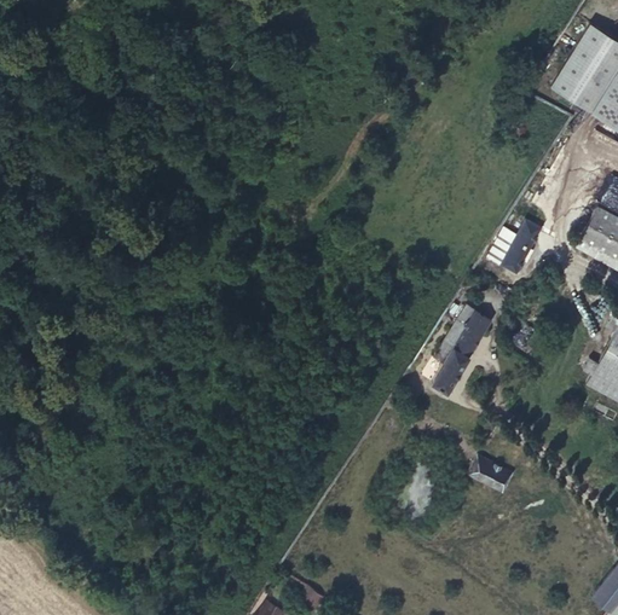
[(590,111),(617,65),(617,41),(590,24),(552,87),(590,111)]
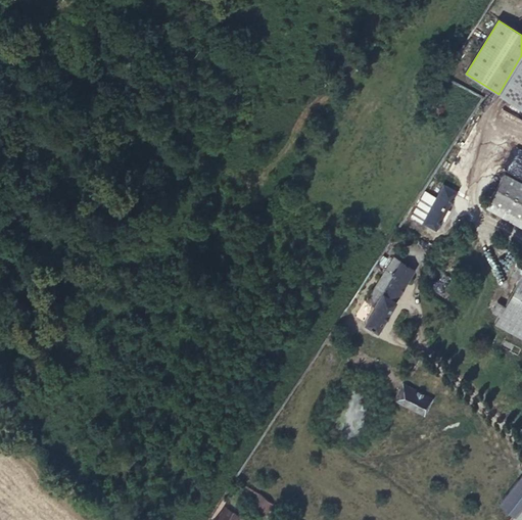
[(521,187),(504,178),(487,209),(521,228),(521,187)]
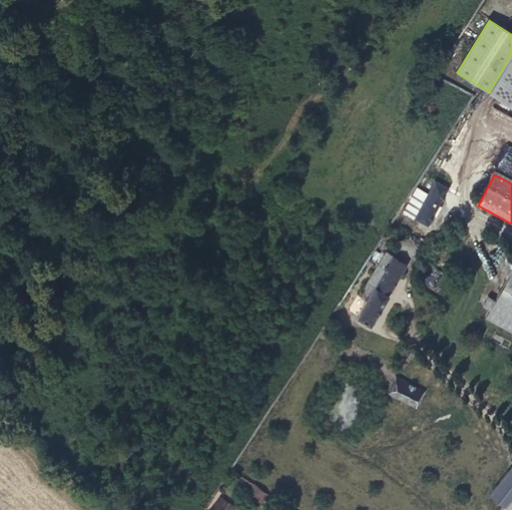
[(428,227),(449,189),(436,182),(429,195),(418,189),(405,214),(428,227)]
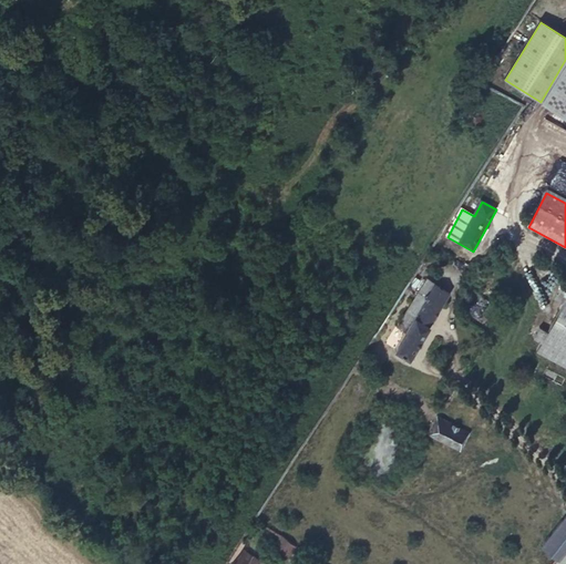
[(410,359),(450,295),(450,294),(428,280),(399,327),(408,332),(397,350),(410,359)]
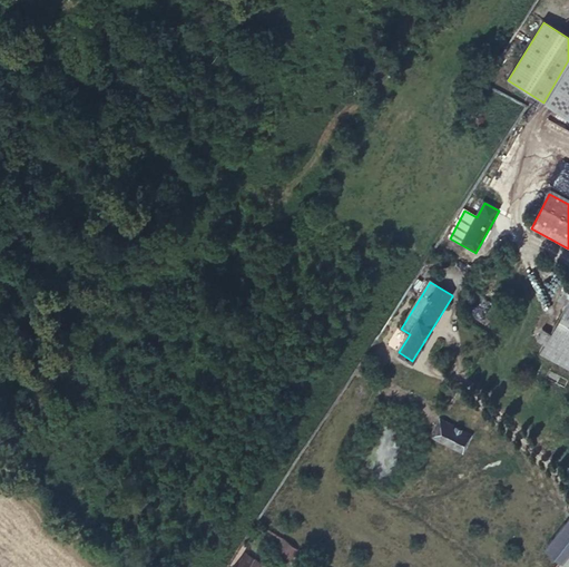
[(567,308),(568,304),(568,291),(567,294),(565,293),(559,303),(567,308)]
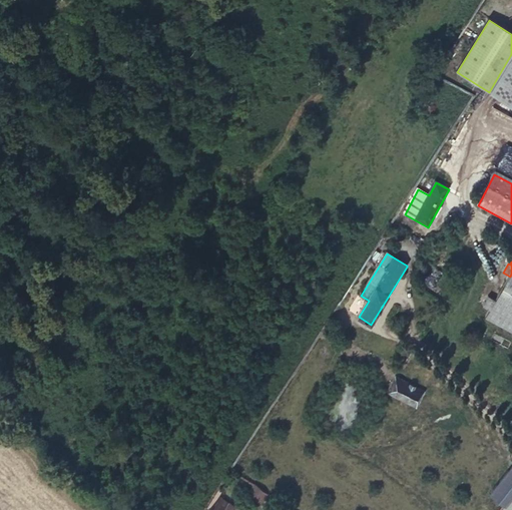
[(511,274),(510,277),(496,303),(491,312),(486,320),(511,334),(511,274)]
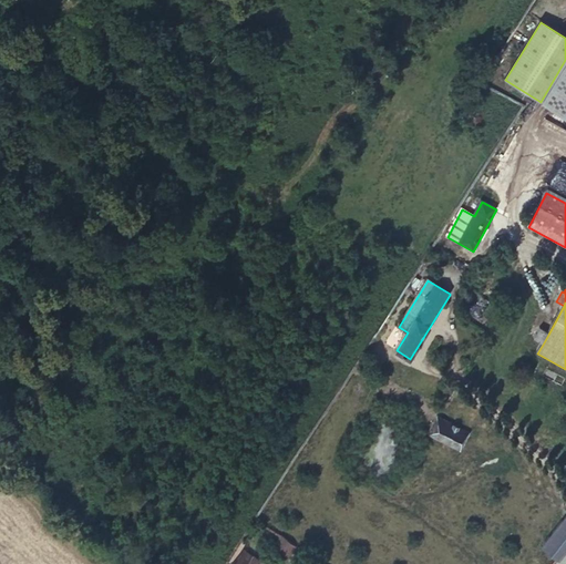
[(543,345),(548,335),(541,330),(535,340),(543,345)]
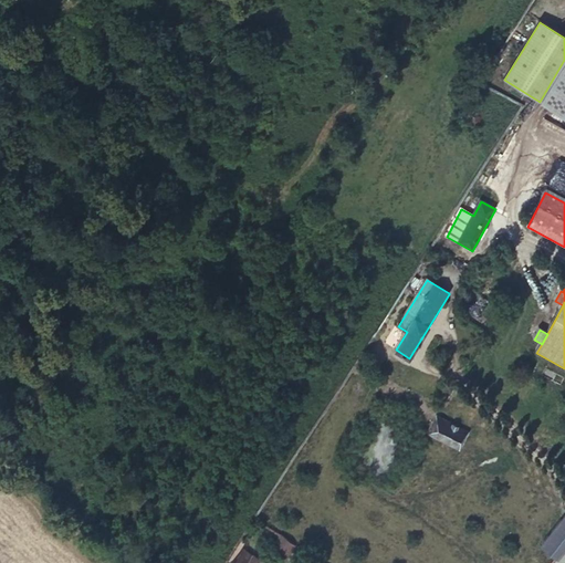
[(460,451),(468,434),(437,418),(429,436),(460,451)]
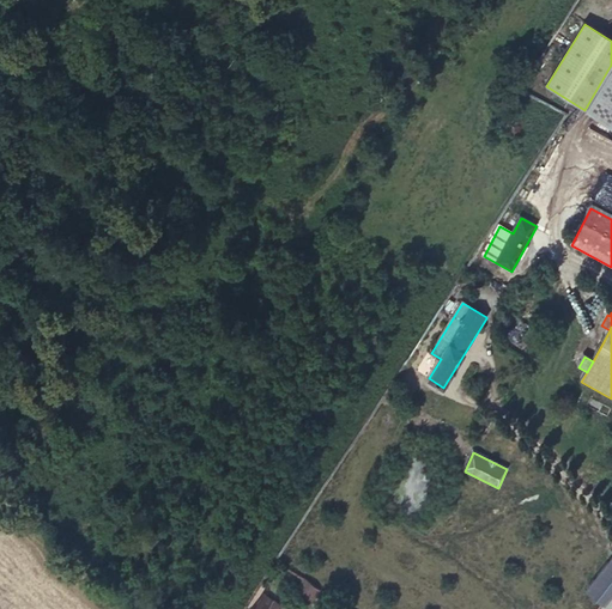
[(604,608),(611,597),(611,559),(585,591),(604,608)]
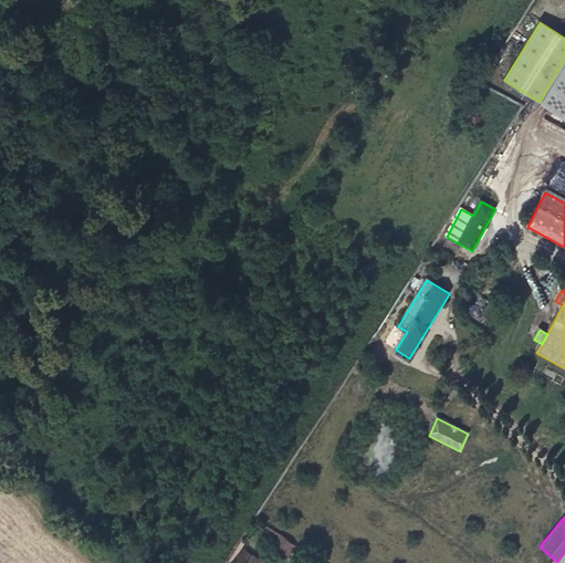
[(276,542),(281,538),(271,531),(268,538),(276,542)]
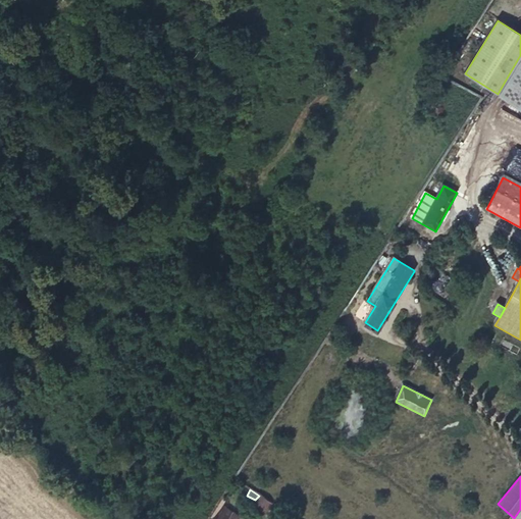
[(250,507),(258,513),(268,501),(259,496),(255,500),(250,507)]
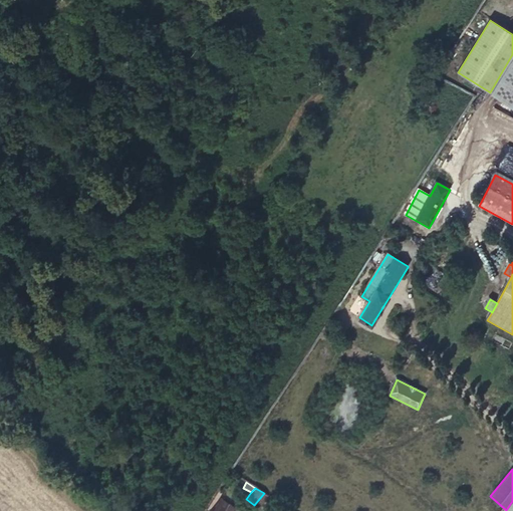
[(260,510),(270,497),(264,493),(254,505),(260,510)]
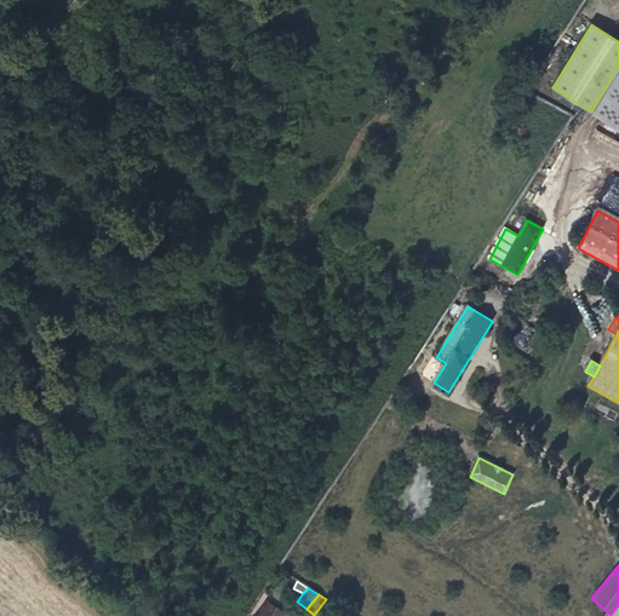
[(282,615),(268,604),(258,615),(282,615)]
